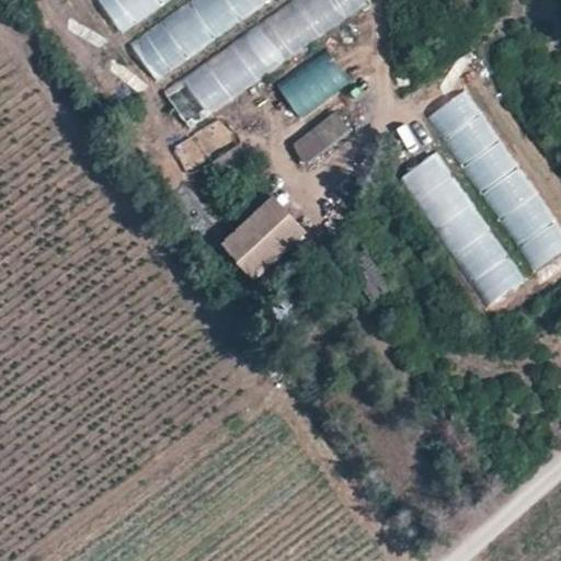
[(99,0),(123,34),(167,4),(162,0),(99,0)]
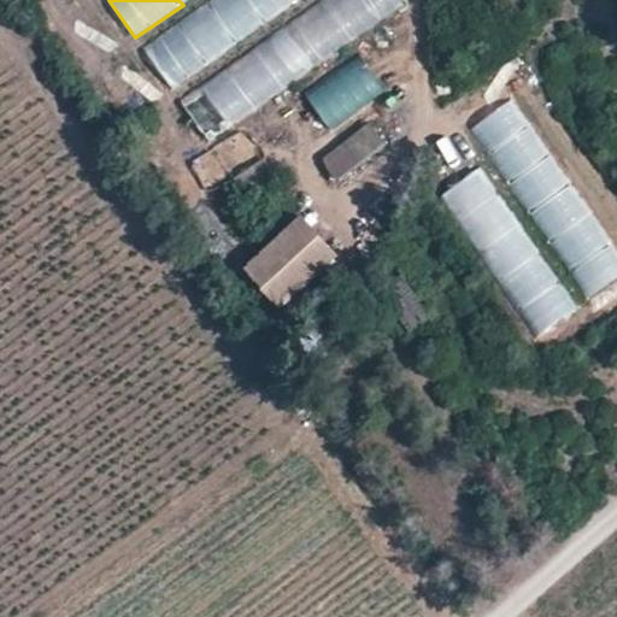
[(205,0),(141,39),(168,82),(301,0),(205,0)]
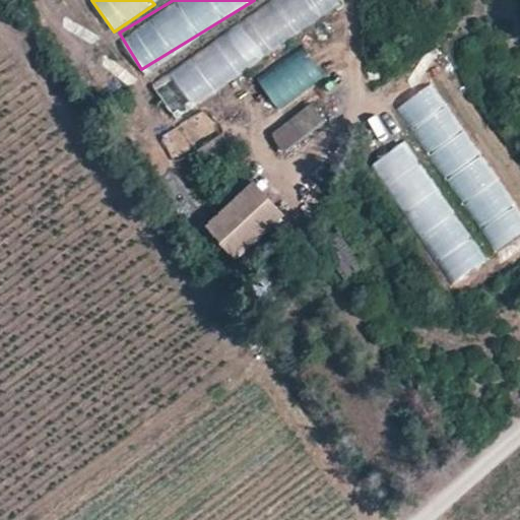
[(341,0),(279,0),(151,82),(173,115),(345,4),(341,0)]
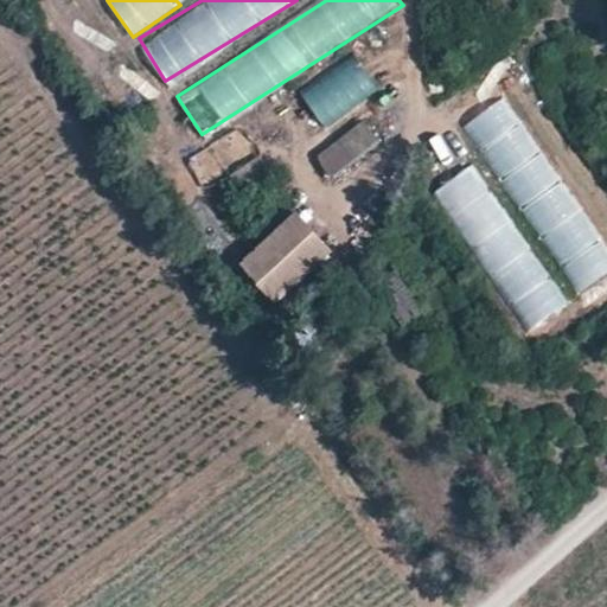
[(311,127),(377,89),(357,55),(291,94),(311,127)]
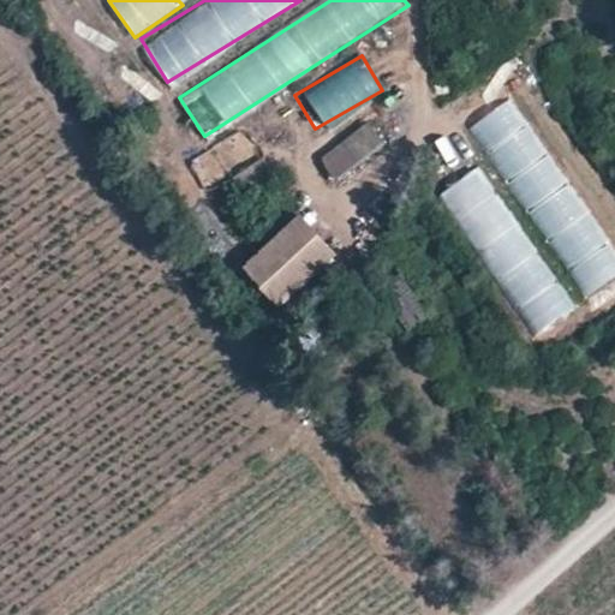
[(513,102),(478,121),(581,300),(614,280),(614,257),(590,213),(580,219),(513,102)]
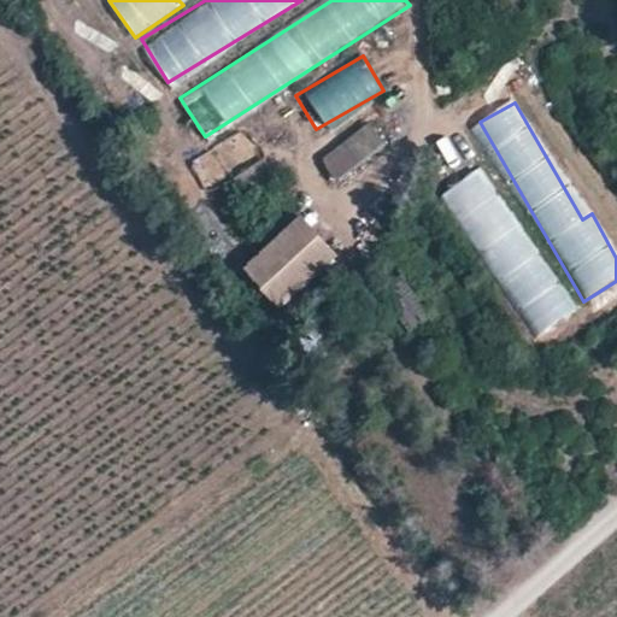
[(341,183),(388,145),(370,122),(322,160),(341,183)]
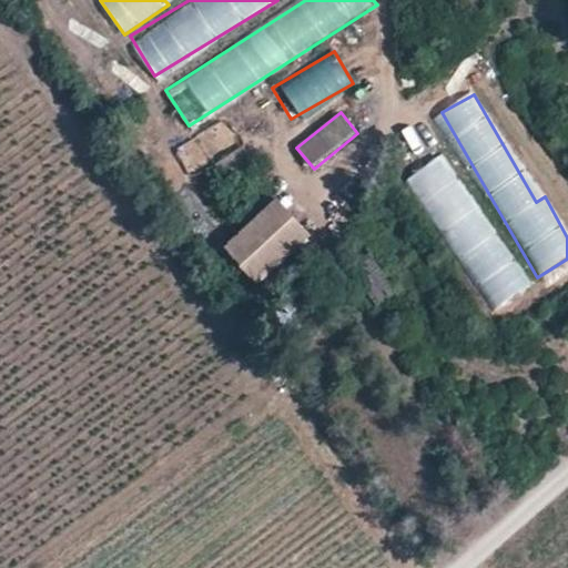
[(490,310),(526,290),(449,155),(414,175),(490,310)]
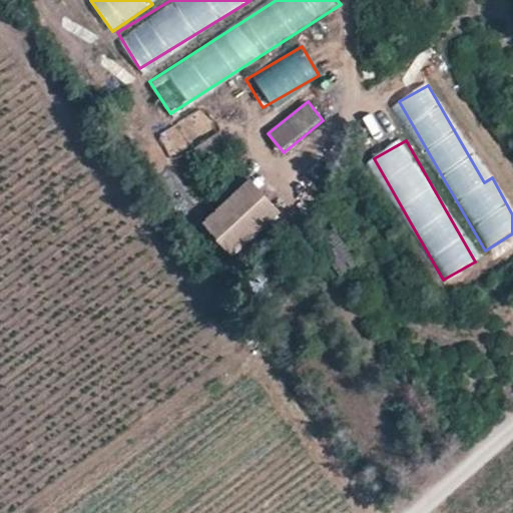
[(276,214),(246,182),(200,222),(229,255),(276,214)]
